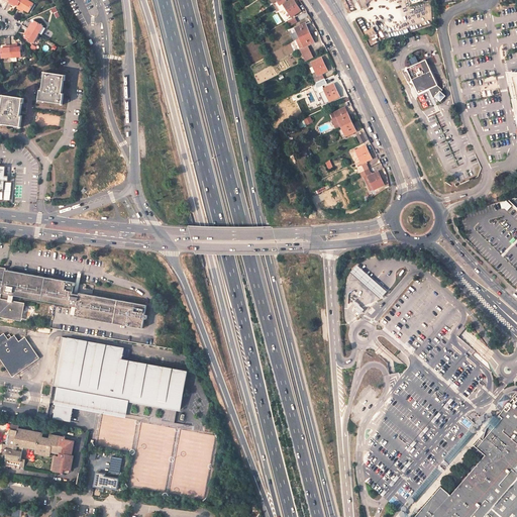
[(27,0),(21,0),(18,6),(16,8),(20,10),(21,8),(24,10),(28,12),(33,3),(27,0)]
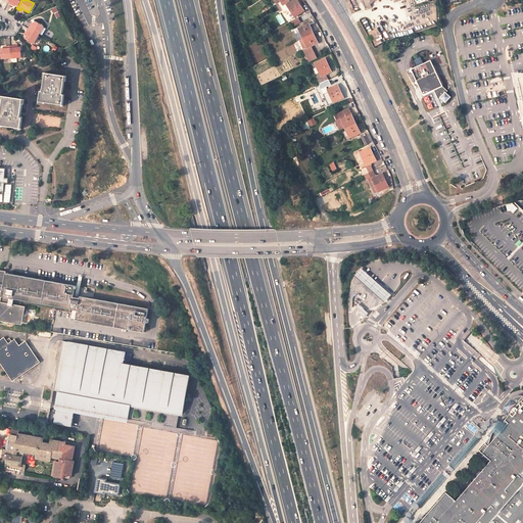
[(295,1),(286,7),(294,19),(303,12),(295,1)]
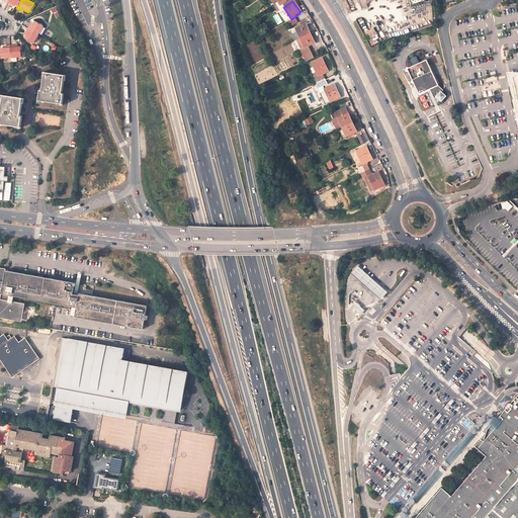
[(291,26),(298,22),(296,17),(288,21),(291,26)]
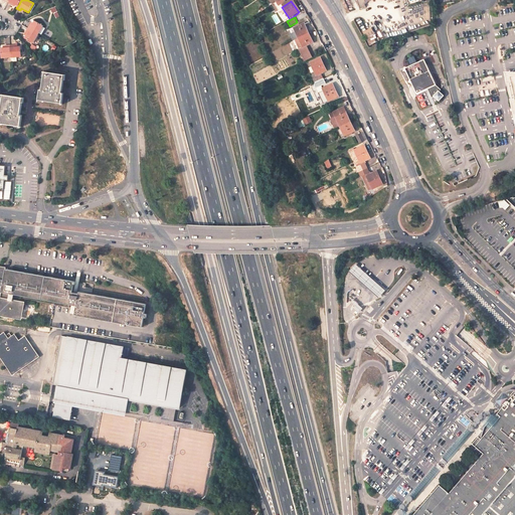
[(28,28),(38,34),(43,25),(34,20),(32,23),(32,24),(30,23),(28,28)]
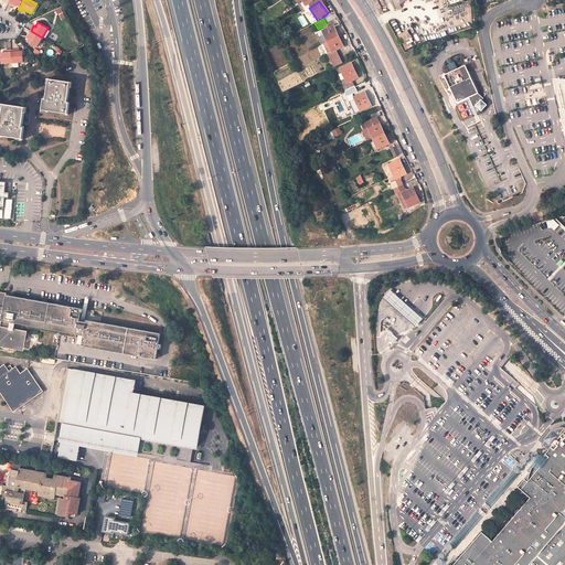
[(333,28),(322,33),(328,43),(339,38),(333,28)]
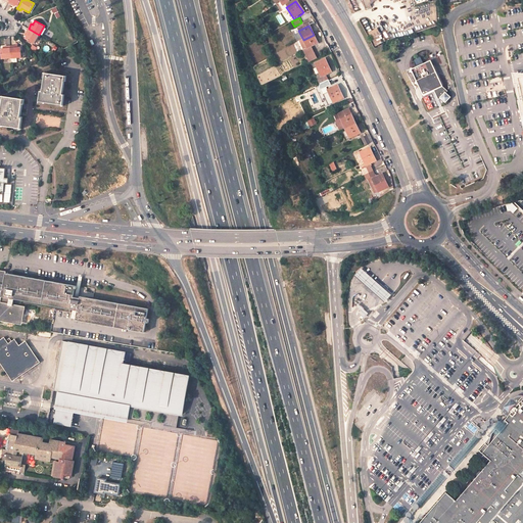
[(375,44),(384,39),(378,28),(369,33),(375,44)]
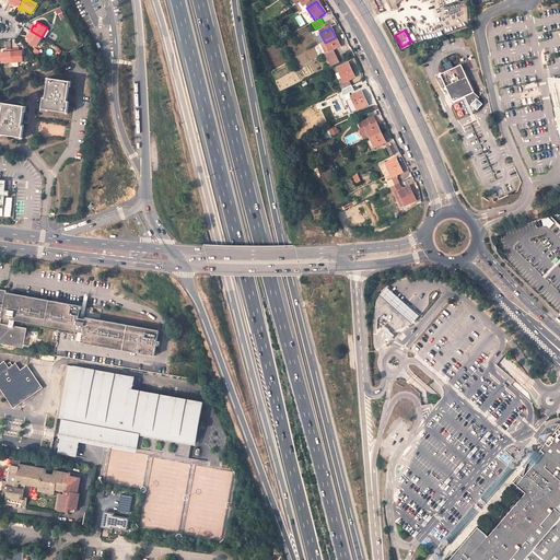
[(36,47),(42,37),(31,31),(27,35),(30,36),(28,38),(26,42),(36,47)]
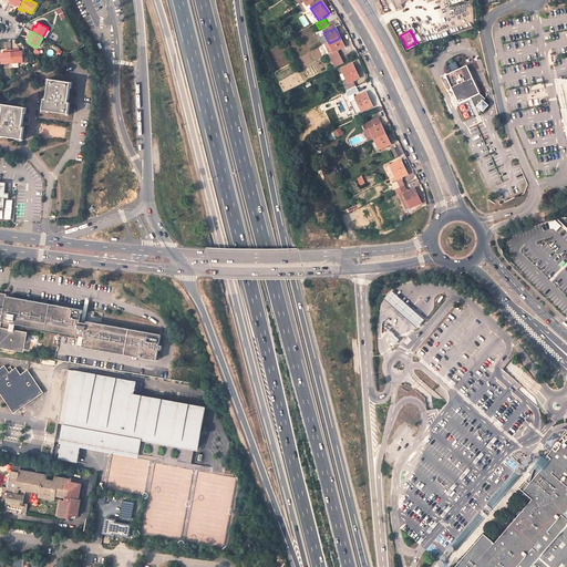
[(329,43),(333,52),(336,52),(336,53),(330,55),(336,68),(343,64),(338,51),(344,48),(340,38),(329,43)]
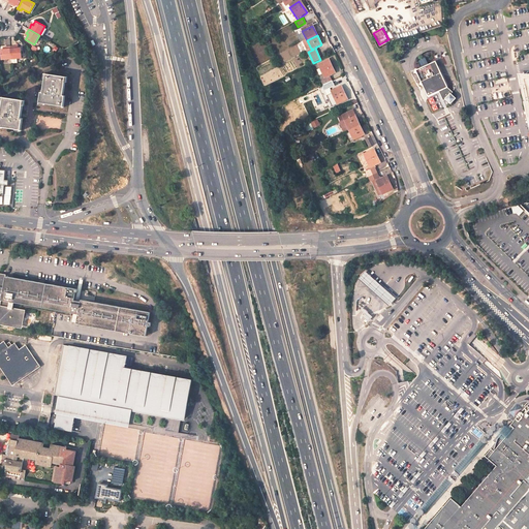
[(1,60),(11,60),(10,47),(5,48),(5,50),(3,50),(1,50),(1,60)]
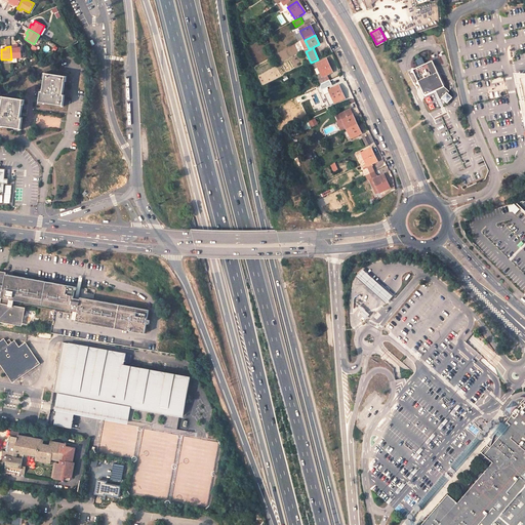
[(10,46),(11,59),(22,58),(21,48),(17,48),(15,48),(15,46),(10,46)]
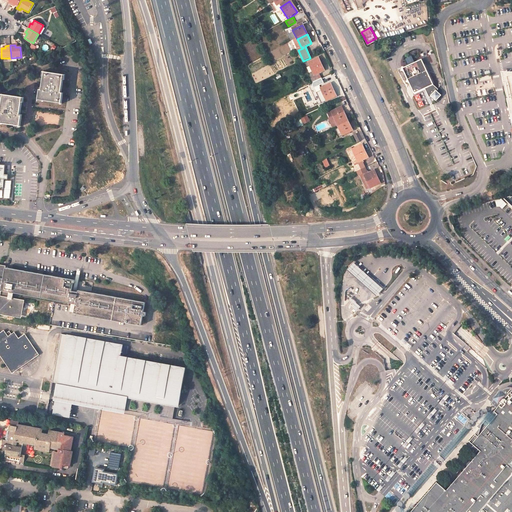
[(318,59),(309,63),(315,76),(324,71),(318,59)]
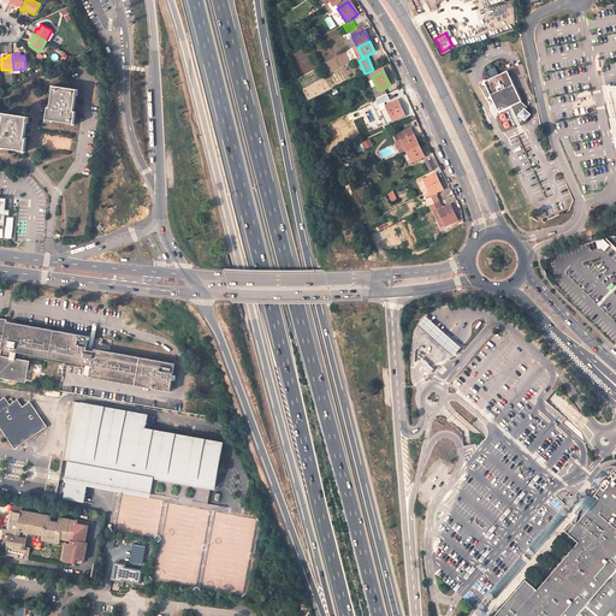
[(504,75),(481,86),(496,116),(509,110),(514,120),(517,119),(522,125),(528,118),(522,112),(525,111),(520,105),(504,75)]
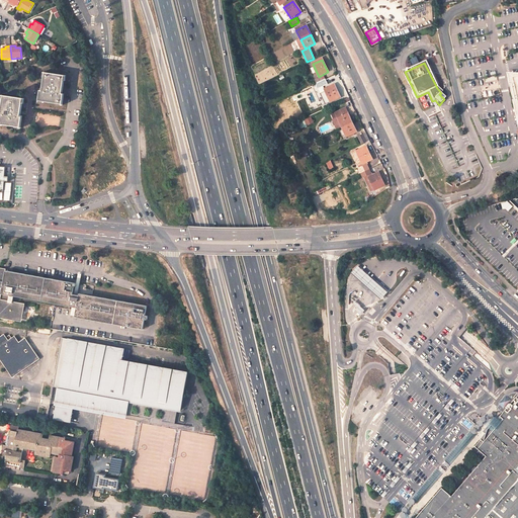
[(64,75),(46,73),(42,91),(40,90),(38,100),(62,103),(63,94),(62,93),(64,75)]
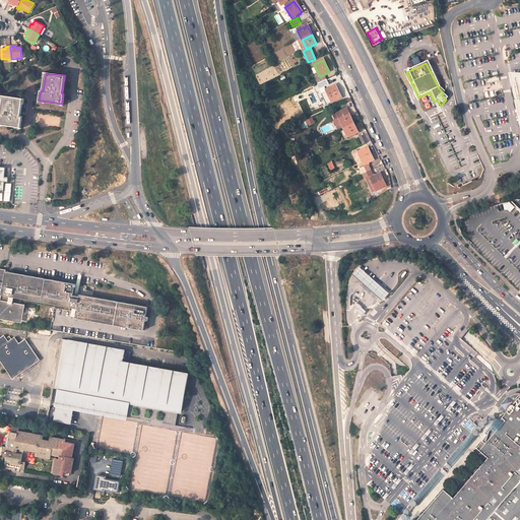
[(335,85),(326,90),(332,103),(341,99),(335,85)]
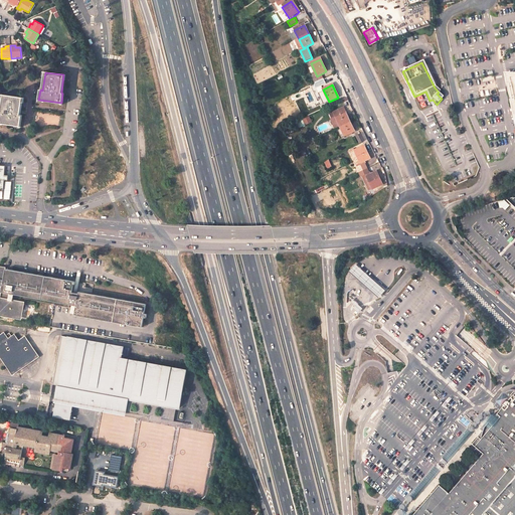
[(22,98),(3,95),(0,113),(0,112),(0,123),(20,126),(21,116),(20,115),(22,98)]
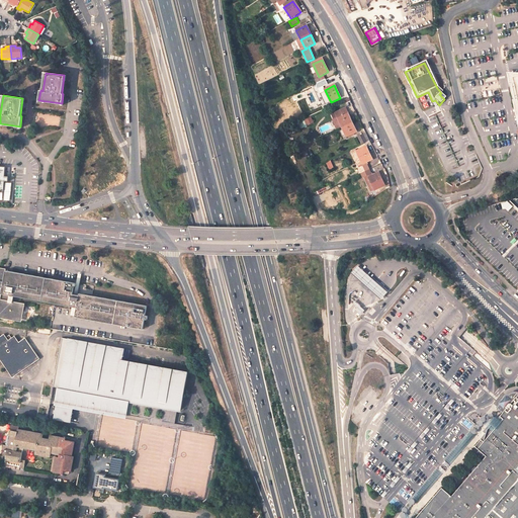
[(336,120),(339,118),(343,126),(352,122),(346,109),(333,115),(336,120)]
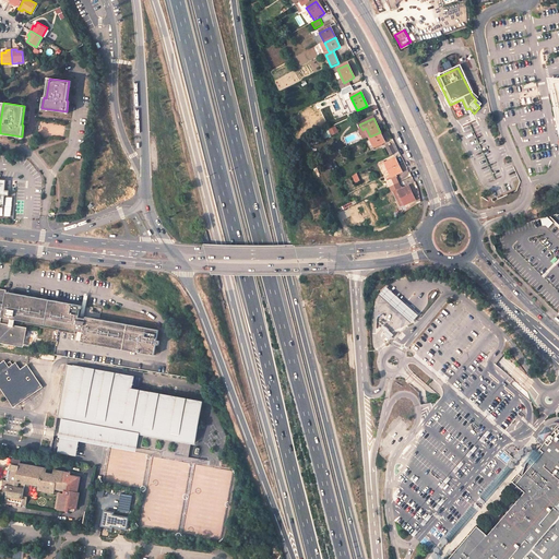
[(329,129),(332,135),(339,132),(336,126),(329,129)]
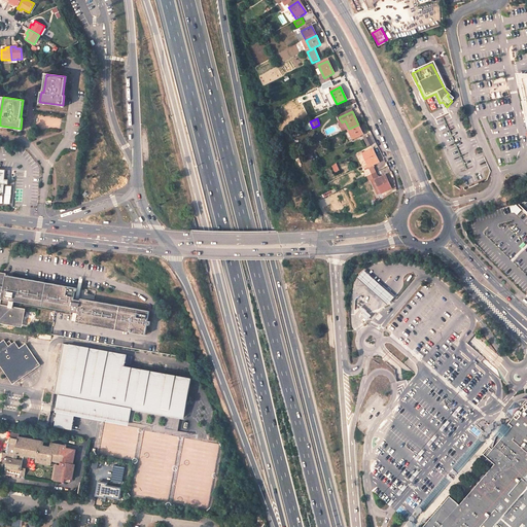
[(349,129),(353,139),(363,134),(358,125),(349,129)]
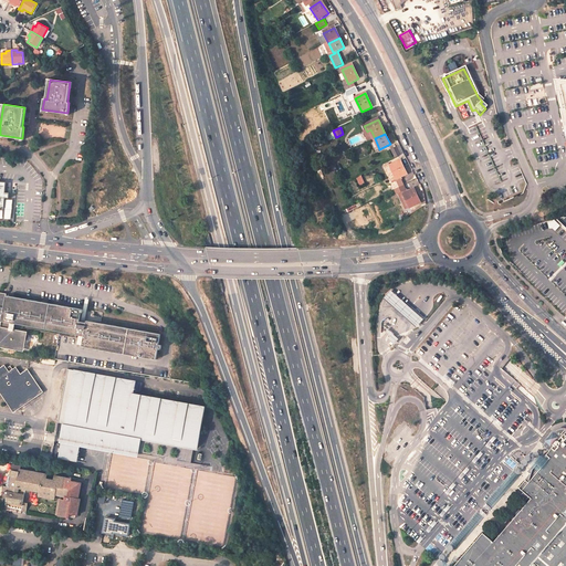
[(396,158),(405,154),(400,145),(391,149),(396,158)]
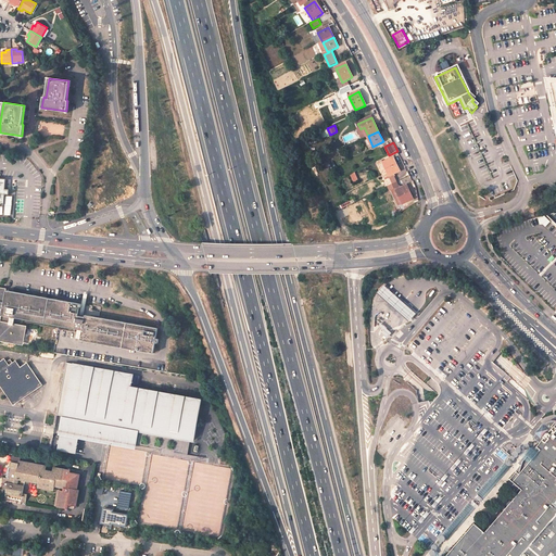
[(393,158),(383,162),(390,176),(400,171),(393,158)]
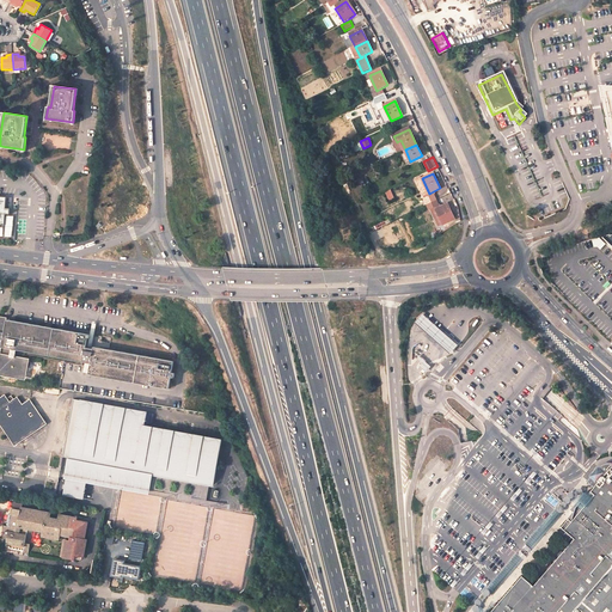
[(429,194),(422,178),(416,182),(424,199),(430,196),(429,194)]
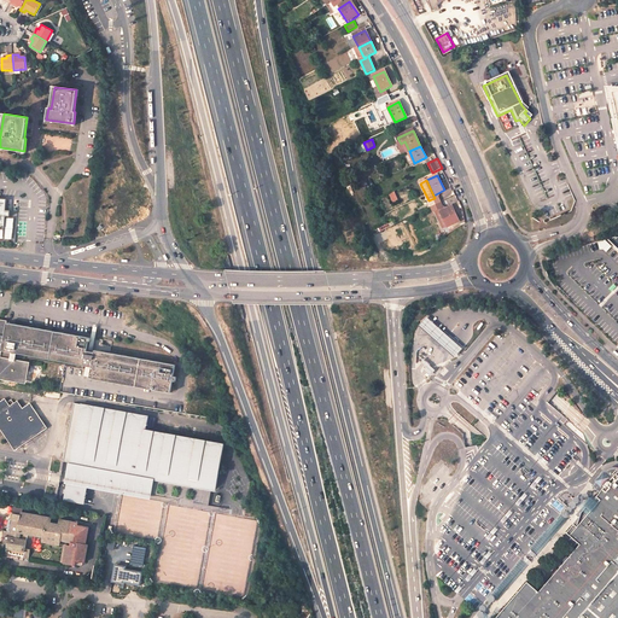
[(431,207),(442,202),(438,196),(435,198),(429,200),(431,207)]
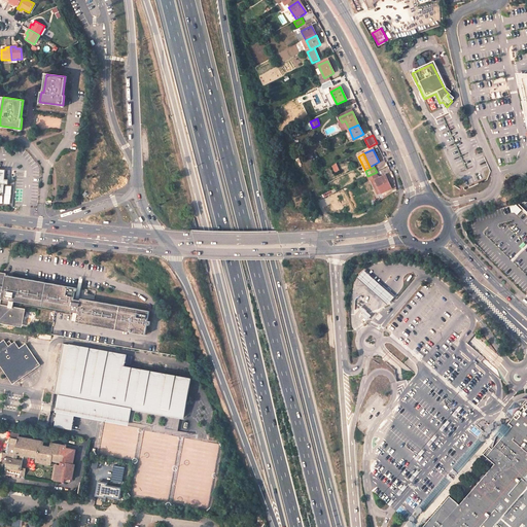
[(0,192),(3,194),(4,184),(8,184),(8,179),(4,179),(5,170),(0,169),(0,192)]
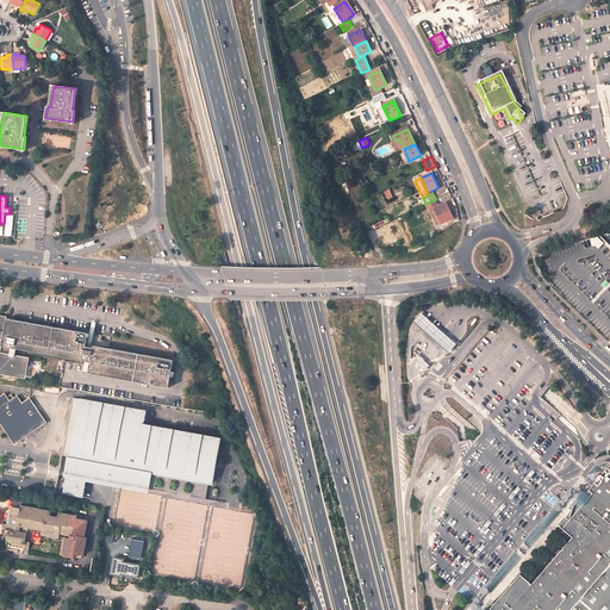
[(442,222),(435,209),(441,206),(440,203),(437,204),(430,207),(437,224),(442,222)]
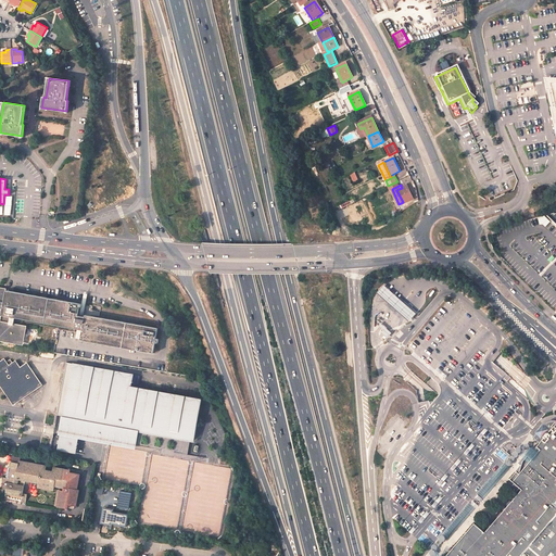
[(402,188),(396,190),(403,202),(403,204),(413,199),(406,186),(402,188)]
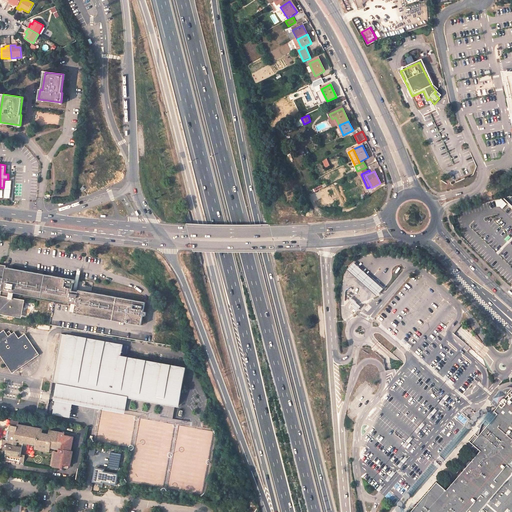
[(353,263),(346,270),(350,274),(377,297),(383,290),(356,266),(353,263)]
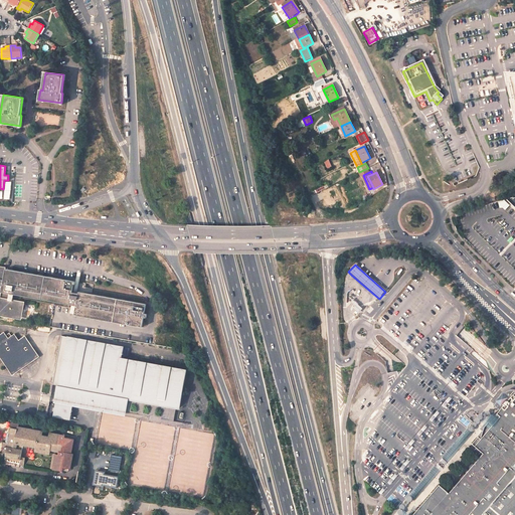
[(75,282),(0,267),(0,314),(20,318),(23,303),(13,301),(14,295),(72,305),(71,313),(75,314),(75,315),(142,327),(144,318),(147,318),(147,314),(145,314),(146,304),(79,292),(78,294),(72,293),(74,285),(75,285),(75,282)]
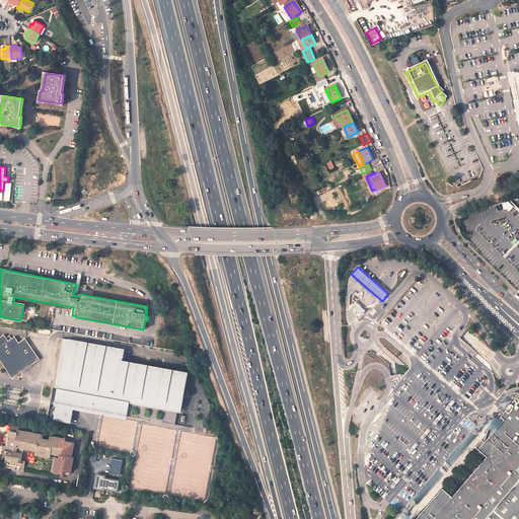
[(368,315),(357,304),(351,311),(362,321),(368,315)]
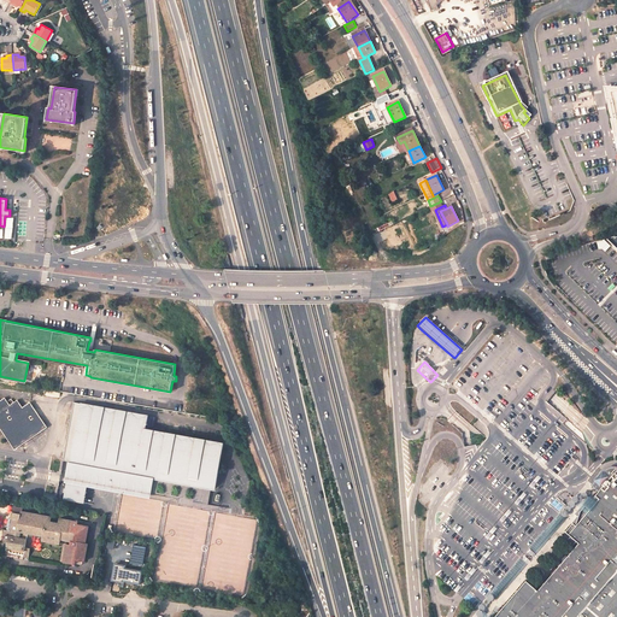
[(0,423),(16,445),(46,424),(30,403),(23,407),(17,400),(13,403),(11,399),(7,401),(5,398),(0,400),(0,423)]
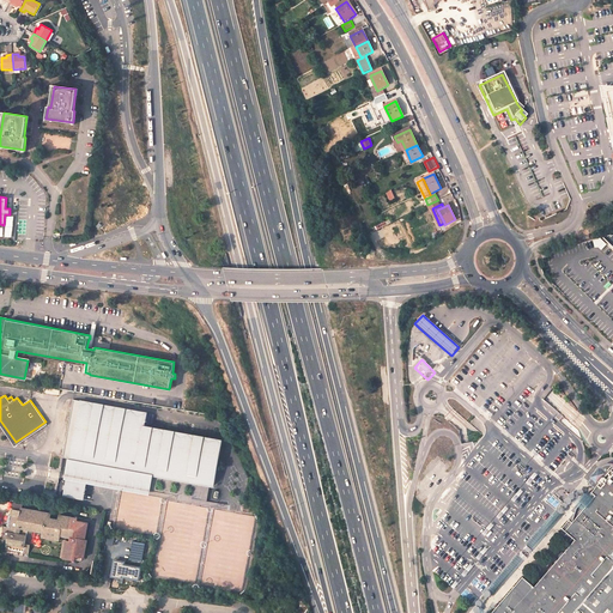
[(147,412),(73,399),(62,457),(70,459),(64,496),(84,499),(85,487),(77,486),(77,481),(74,481),(76,475),(87,478),(134,486),(134,484),(141,485),(143,475),(135,474),(146,418),(147,412)]
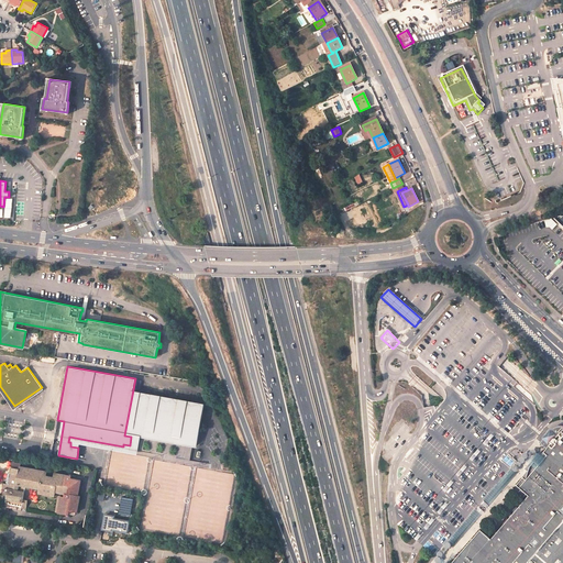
[(206,396),(134,384),(124,435),(131,437),(130,445),(123,444),(123,446),(140,450),(142,438),(196,446),(206,396)]
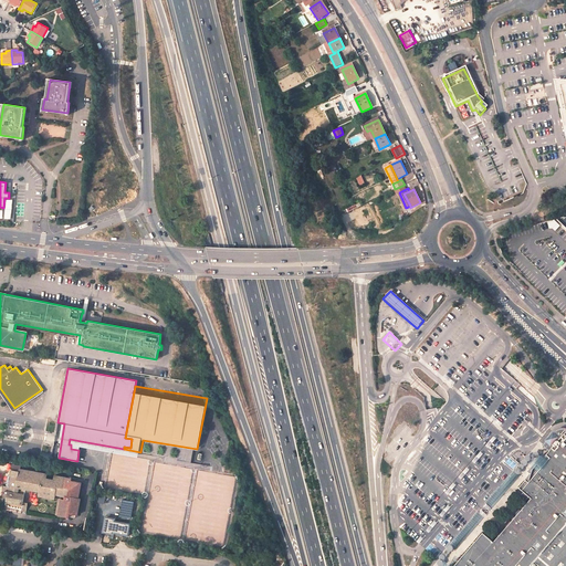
[(565,565),(565,431),(564,430),(547,450),(542,456),(546,459),(542,463),(527,479),(537,488),(512,514),(493,534),(483,525),(456,555),(452,558),(449,555),(440,564),(441,565),(565,565)]
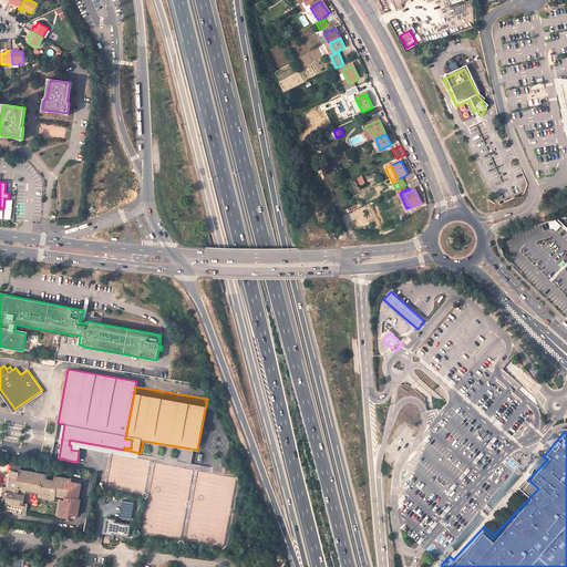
[(81,442),(70,440),(69,445),(71,445),(71,450),(79,451),(81,442)]
